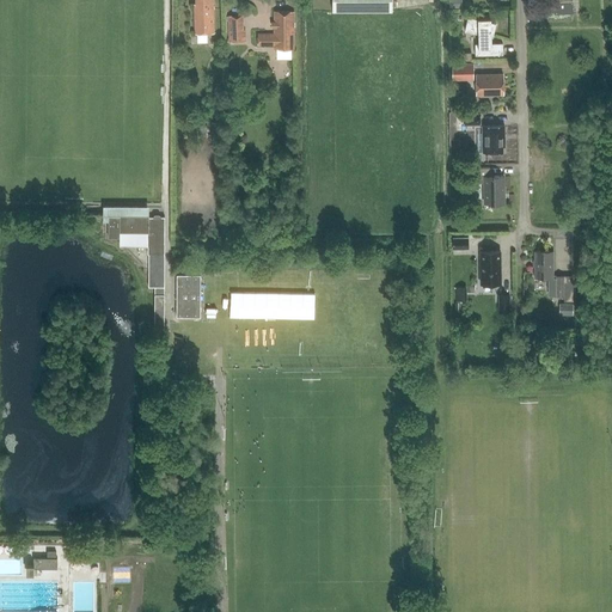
[(194,0),(196,35),(215,34),(213,0),(194,0)]
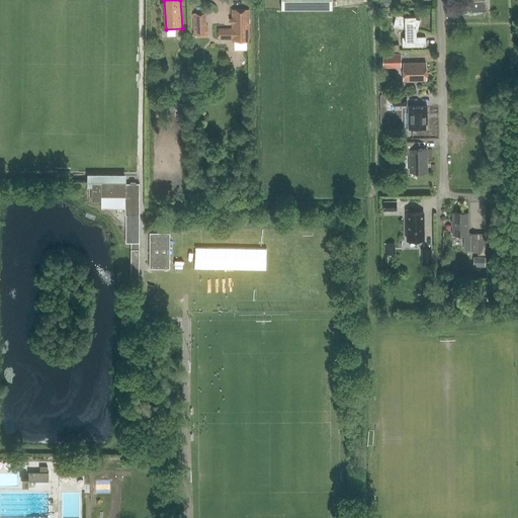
[(278,0),(279,8),(330,8),(330,0),(278,0)]
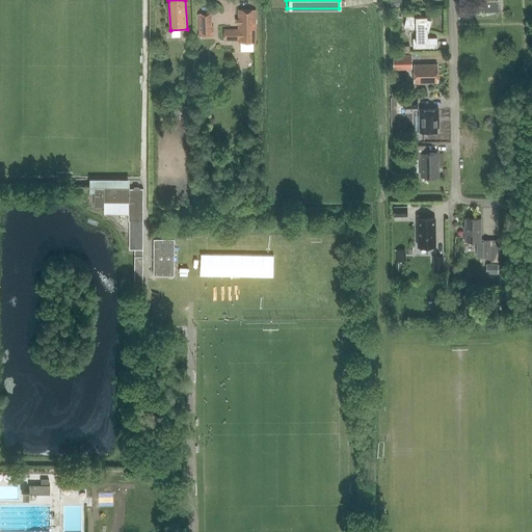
[(481,11),(499,10),(498,1),(481,1),(481,11)]
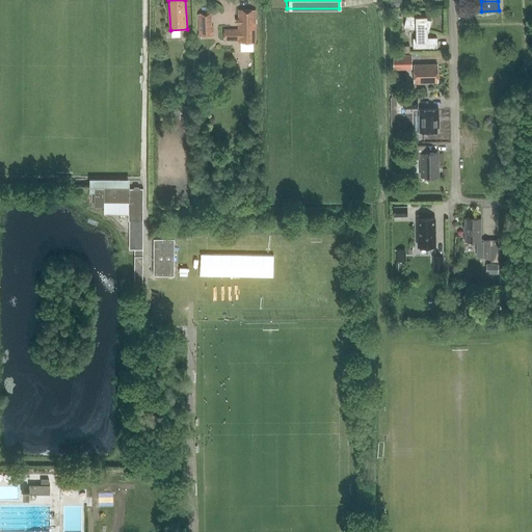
[(238,43),(256,43),(256,10),(238,10),(238,30),(224,30),(224,40),(238,40),(238,43)]
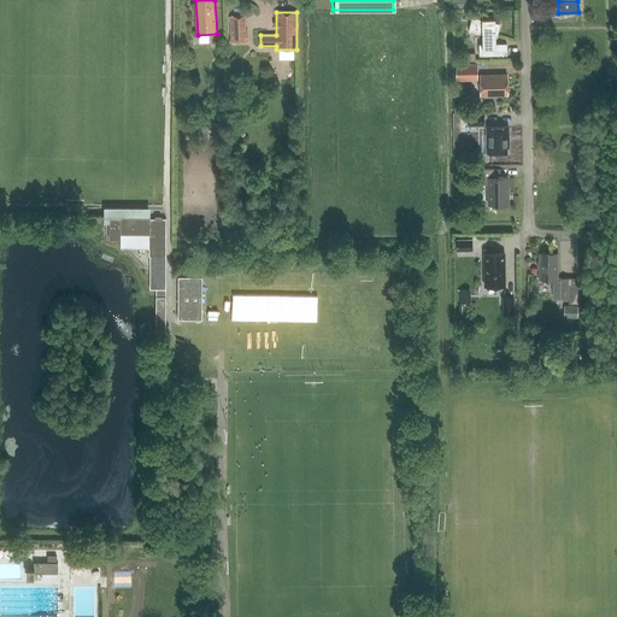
[(247,30),(246,30),(245,16),(230,17),(230,42),(247,42),(247,30)]
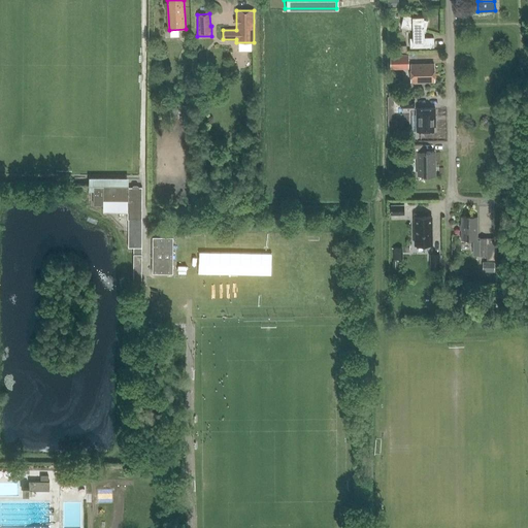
[(424,39),(424,34),(427,22),(427,19),(415,20),(402,17),(400,29),(411,31),(411,39),(408,39),(409,50),(433,48),(432,39),(424,39)]
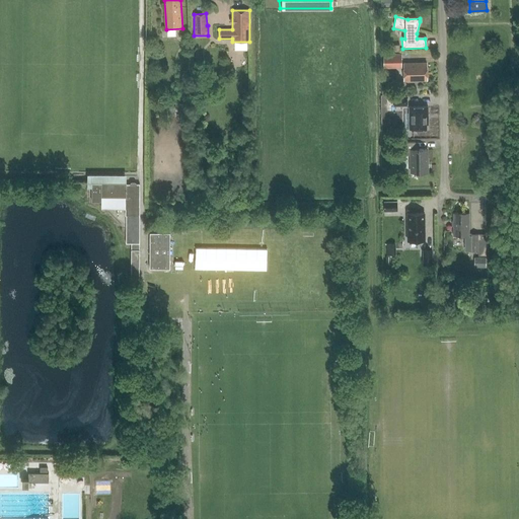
[(383,68),(401,68),(401,54),(383,55),(383,68)]
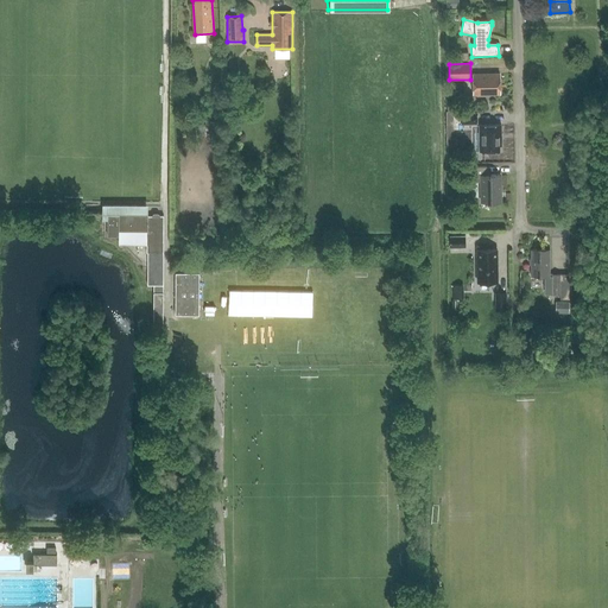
[(499,75),(472,76),(473,96),(476,96),(476,97),(485,97),(485,95),(500,95),(499,75)]
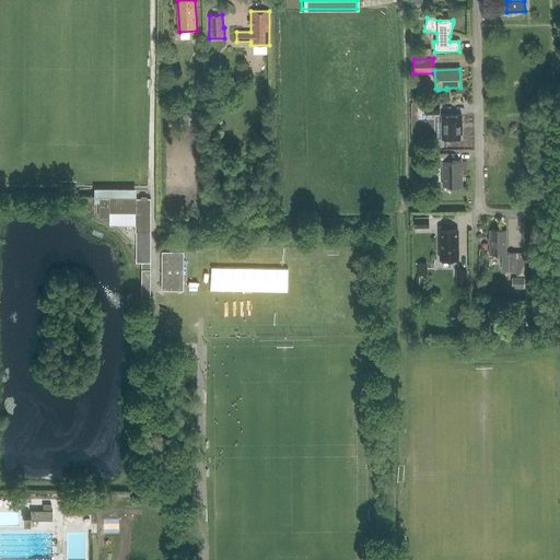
[(424,106),(424,105),(413,105),(413,115),(424,114),(424,106)]
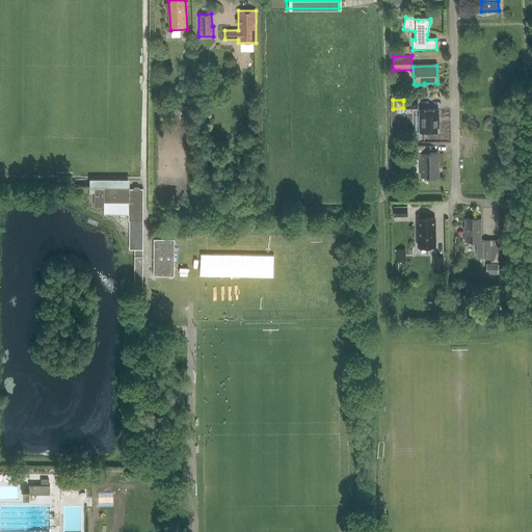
[(192,122),(193,107),(184,107),(183,122),(186,122),(185,127),(190,127),(190,122),(192,122)]
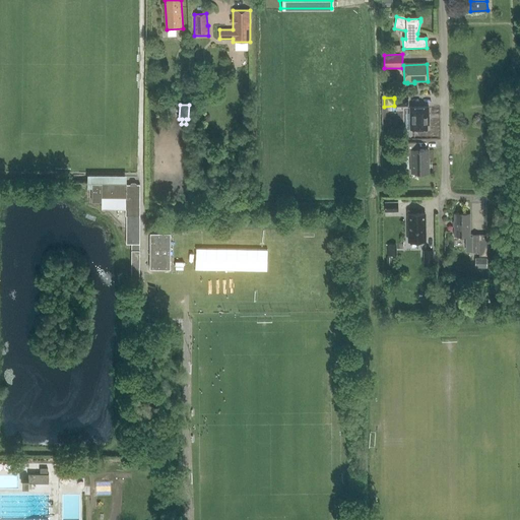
[(429,108),(411,109),(412,131),(428,130),(427,116),(429,116),(429,108)]
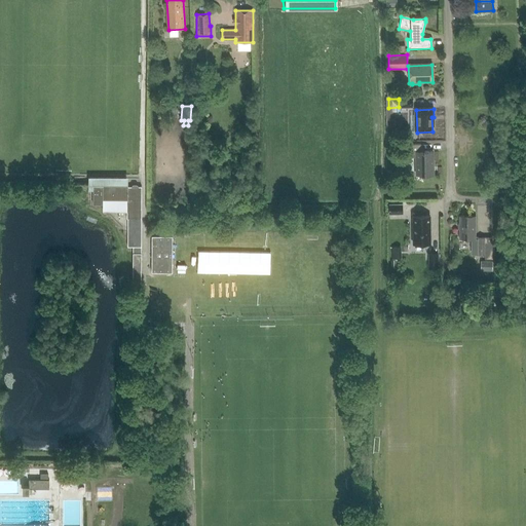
[(421,152),(421,145),(409,146),(409,158),(417,158),(418,176),(434,175),(433,152),(421,152)]
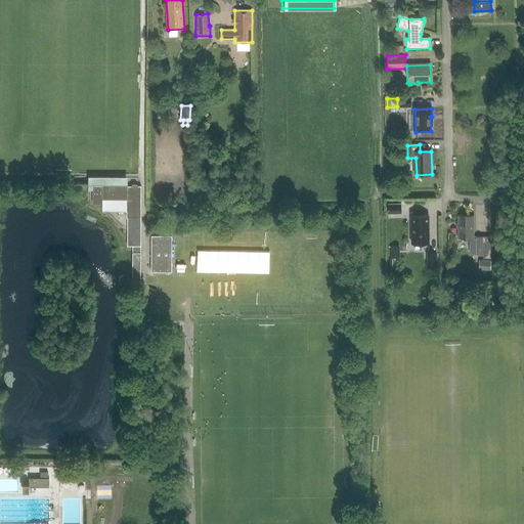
[(128,246),(133,246),(133,281),(141,281),(141,253),(141,186),(128,186),(128,177),(89,177),(89,190),(94,190),(93,204),(104,204),(104,211),(128,212),(128,218),(128,246)]
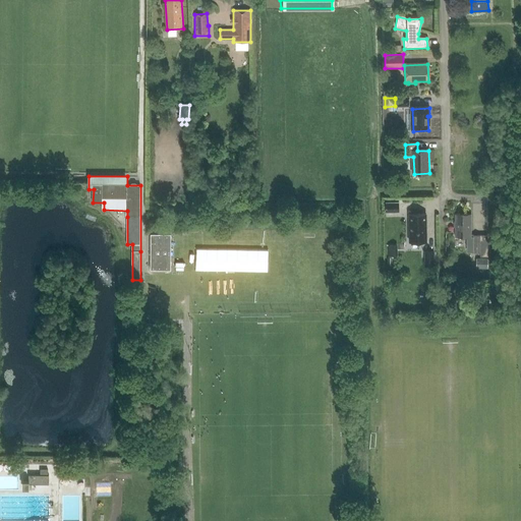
[(386,213),(399,213),(399,203),(386,203),(386,213)]
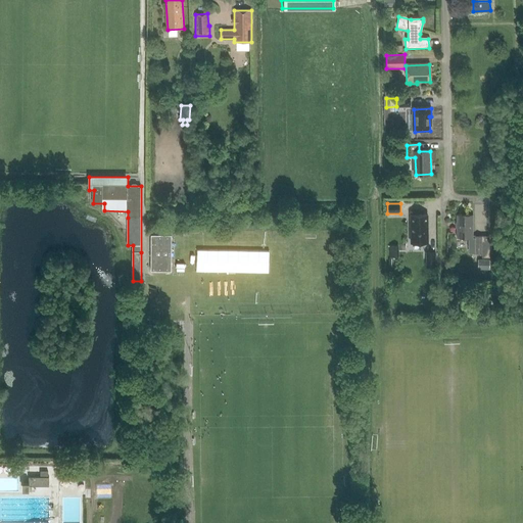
[(413,243),(429,243),(429,216),(412,216),(413,243)]
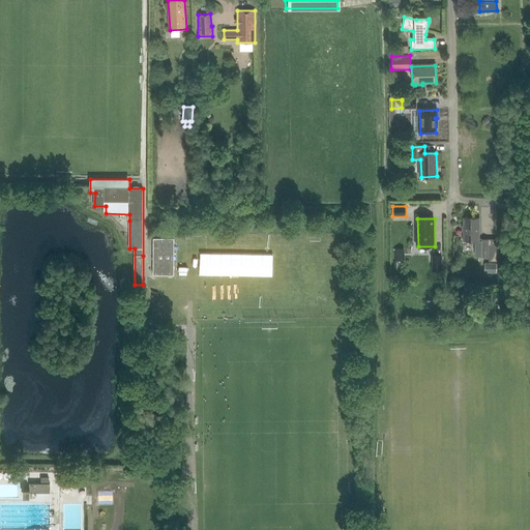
[(464,242),(479,242),(479,218),(463,218),(464,242)]
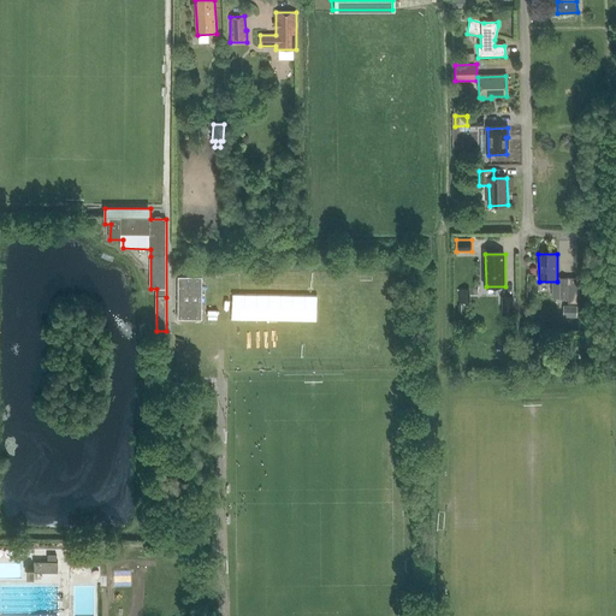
[(202,277),(178,277),(178,320),(202,320),(202,277)]
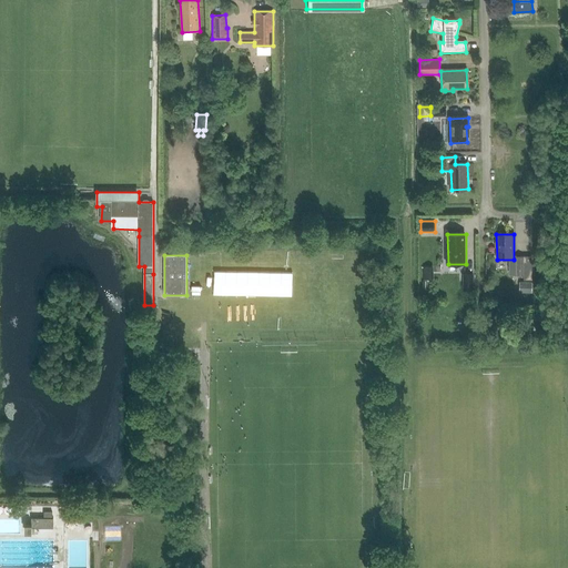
[(464,290),(474,290),(474,275),(464,275),(464,290)]
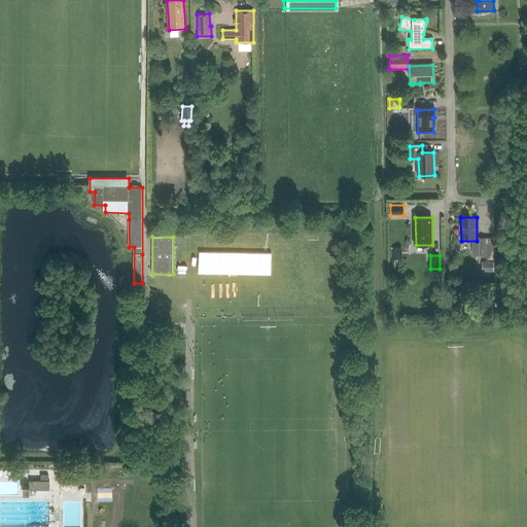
[(493,261),(484,261),(484,272),(493,272),(493,261)]
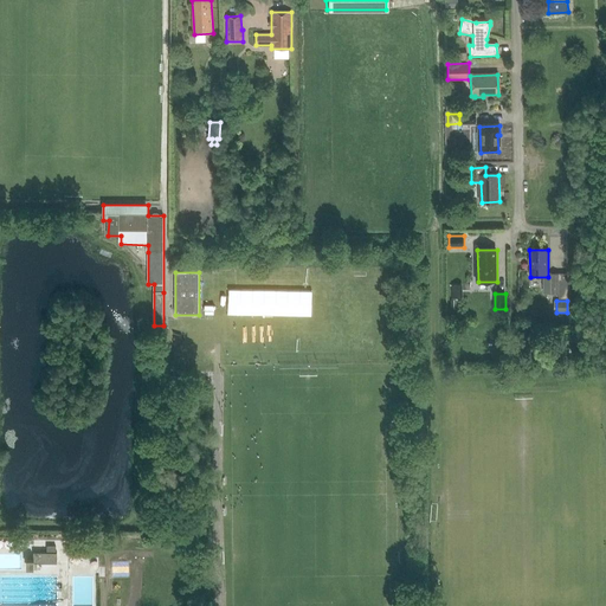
[(57,563),(57,553),(33,553),(33,560),(26,560),(26,569),(33,569),(33,562),(57,563)]
